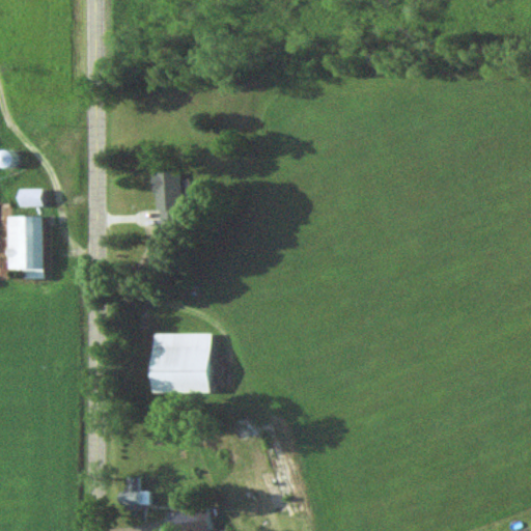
[(157,227),(182,226),(179,171),(156,172),(157,227)]
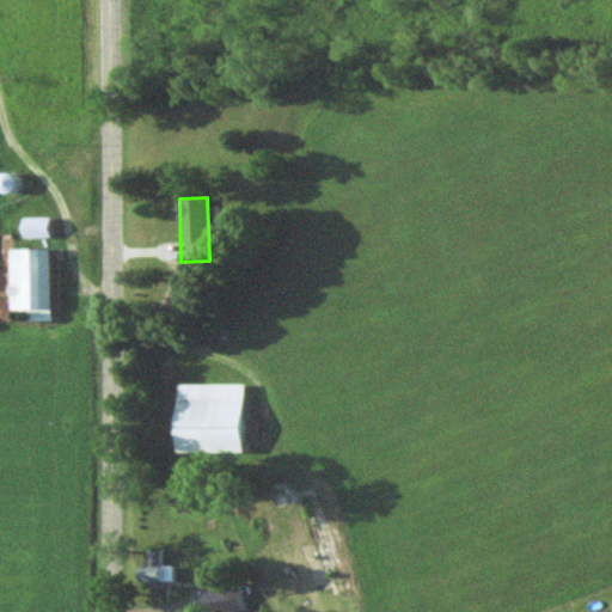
[(50,239),(50,218),(24,218),(23,239),(50,239)]
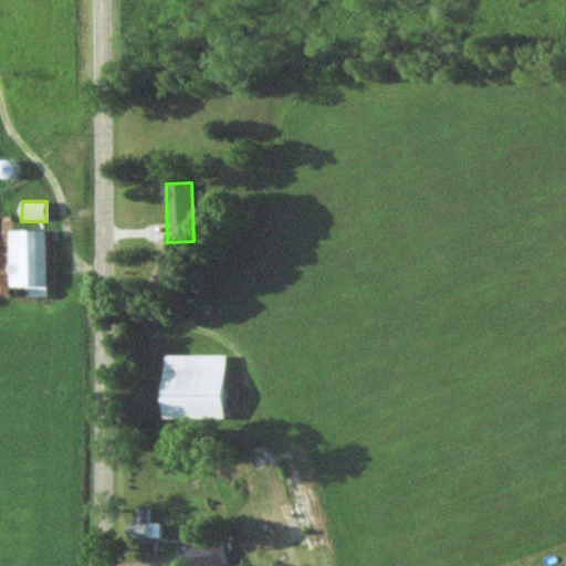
[(9,287),(27,287),(27,296),(48,296),(48,230),(9,230),(9,287)]
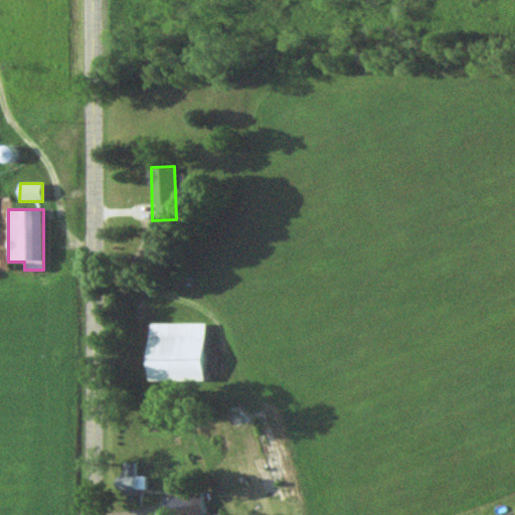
[(149,381),(204,381),(204,323),(149,323),(149,381)]
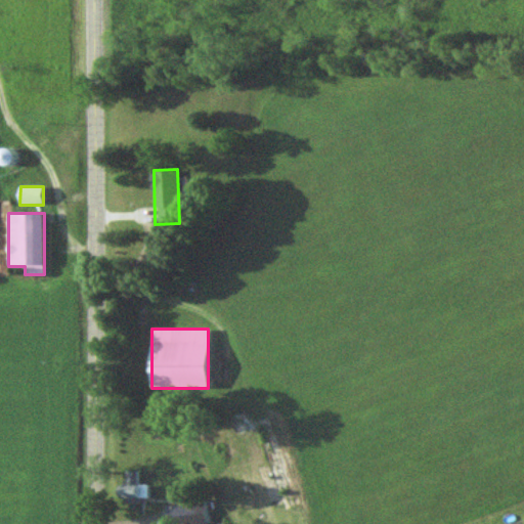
[(122,472),(122,503),(148,503),(148,486),(137,486),(137,472),(122,472)]
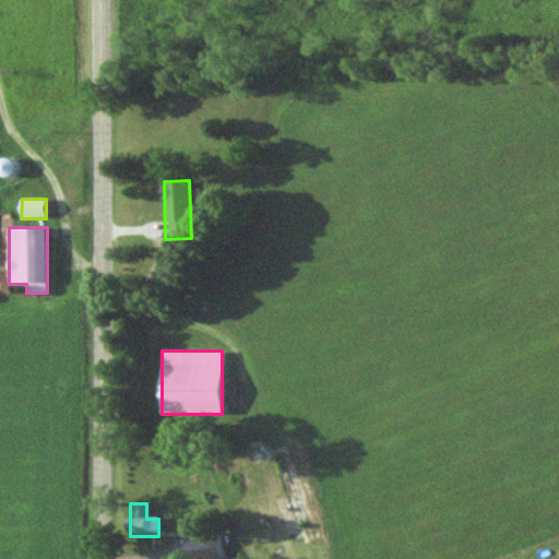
[(209,558),(207,538),(177,540),(178,558),(209,558)]
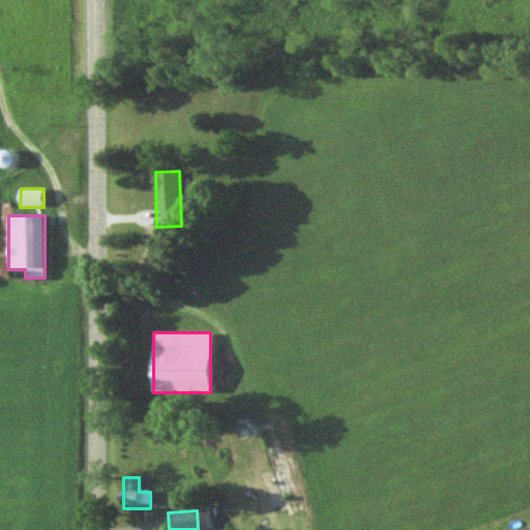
All buildings are outlined.
